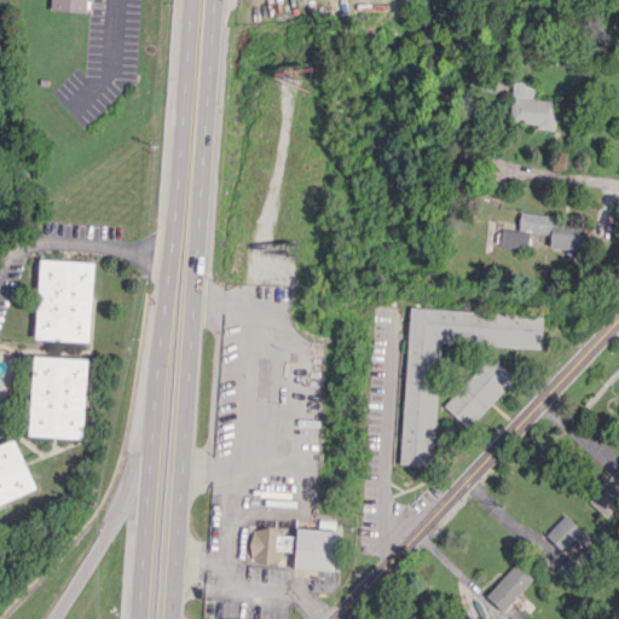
[(50,0),(51,10),(85,11),(85,0),(50,0)]
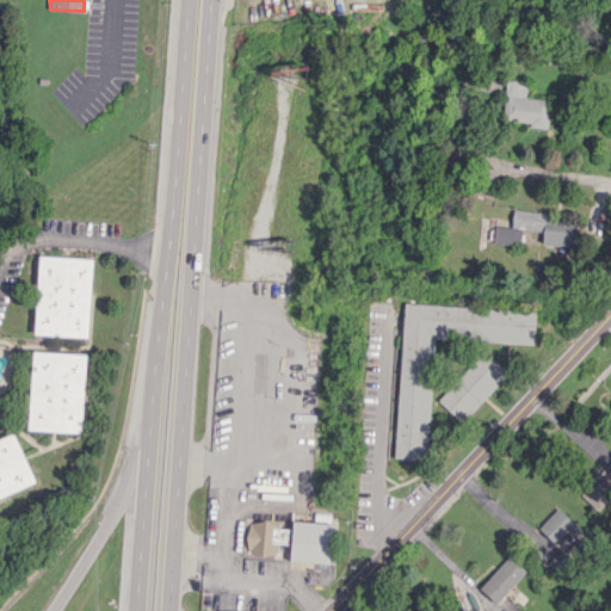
[(547,127),(550,100),(528,97),(529,82),(506,79),(501,121),(547,127)]
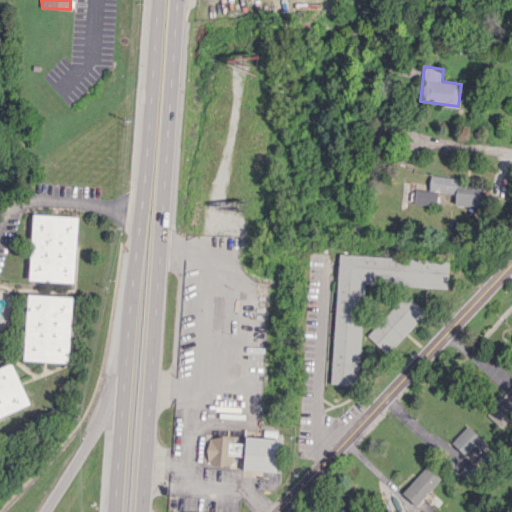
[(482,187),(457,184),(458,178),(430,175),(428,190),(414,189),(412,204),(434,206),(436,192),(454,194),(453,204),(480,207),(482,187)]
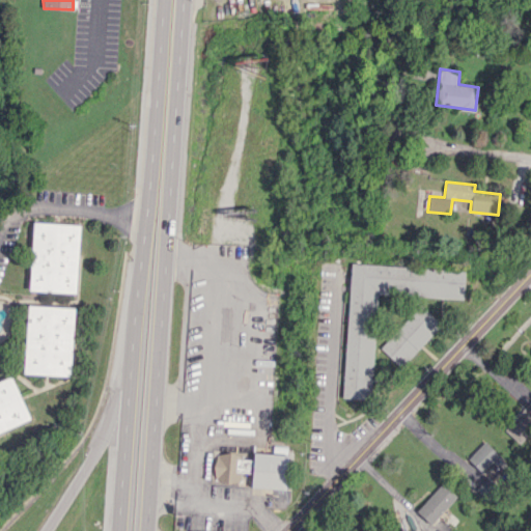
[(80,224),(32,222),(29,290),(77,292),(80,224)]
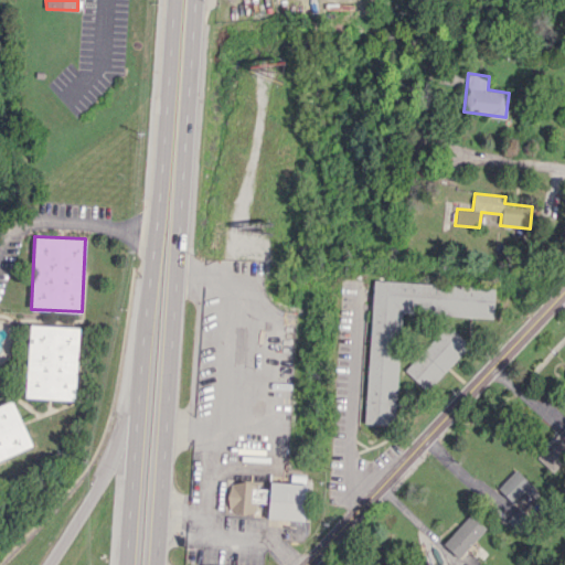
[(494,287),(372,280),(364,424),(395,426),(401,312),(493,318),(494,287)]
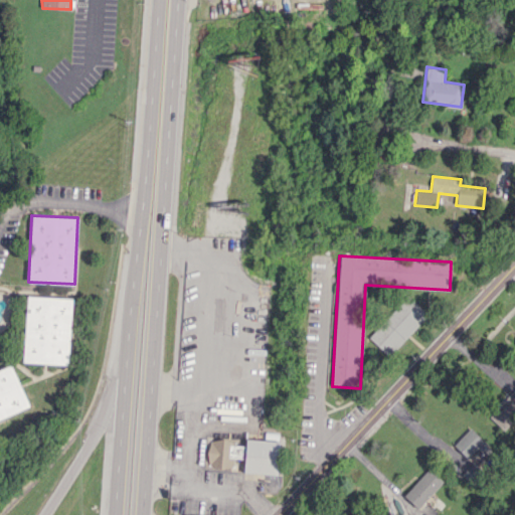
[(69,364),(71,298),(25,296),(23,363),(69,364)]
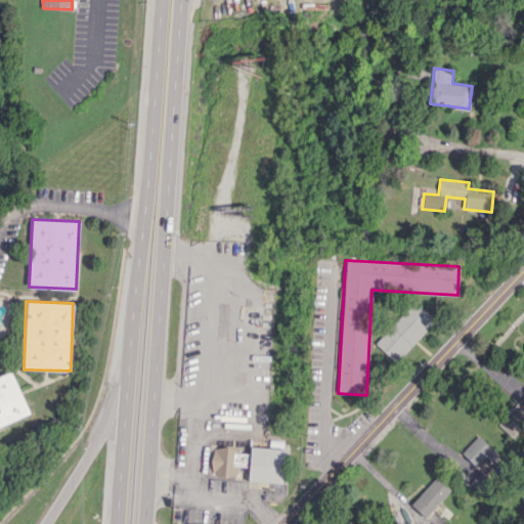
[(435,319),(415,301),(375,343),(395,362),(435,319)]
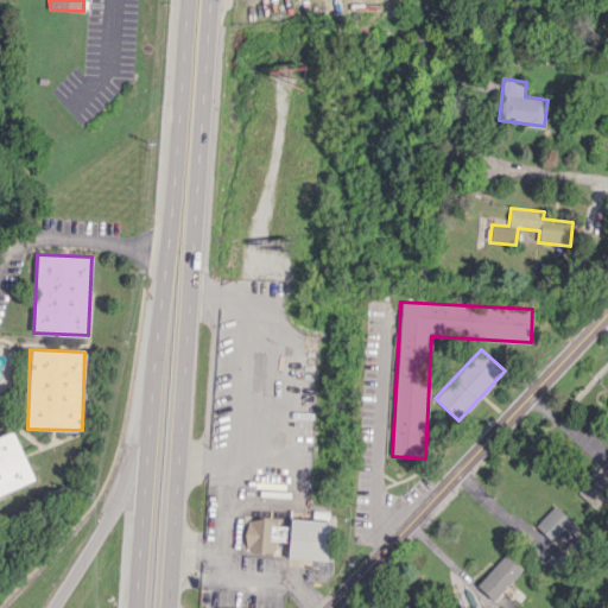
[(0,436),(0,494),(35,481),(14,431),(0,436)]
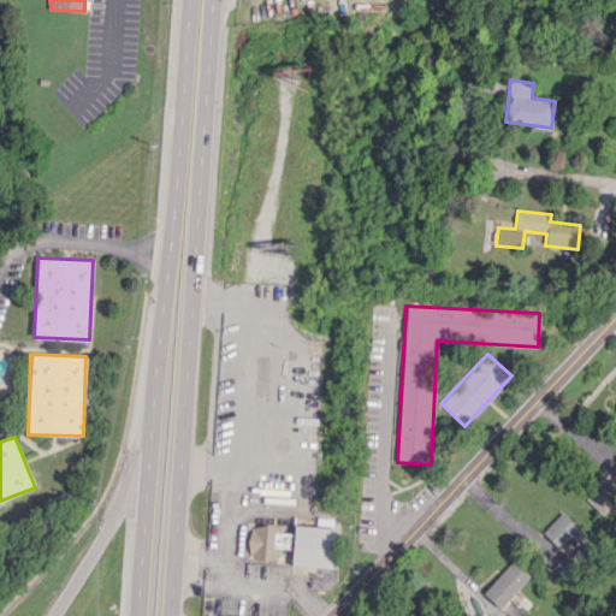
[(615,495),(615,465),(585,498),(600,513),(615,495)]
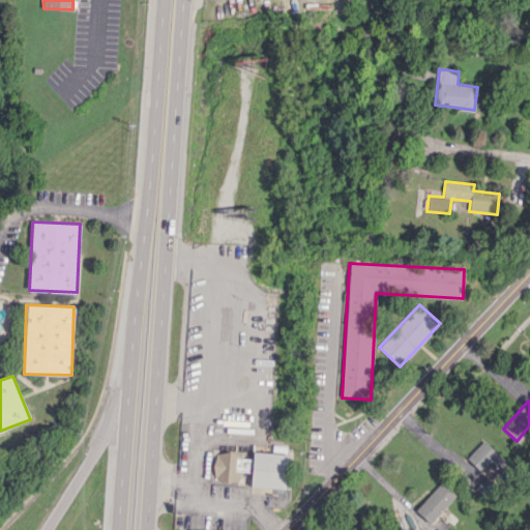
[(496,467),(503,460),(484,440),(467,457),(480,472),(491,461),(496,467)]
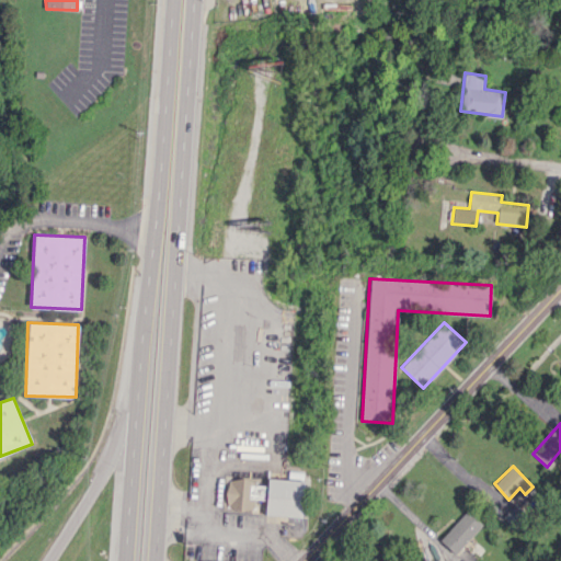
[(266,515),(302,517),(304,480),(267,479),(266,515)]
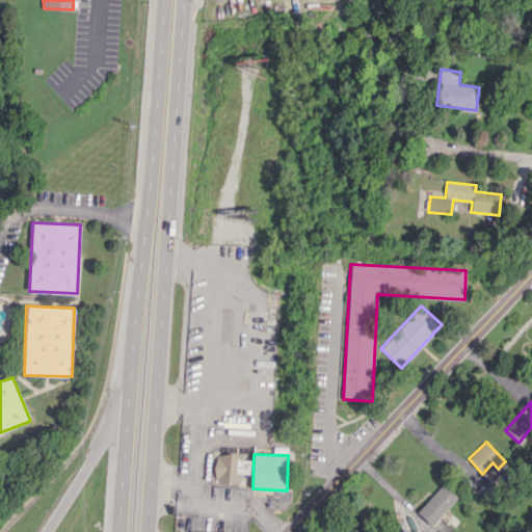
[(250,474),(250,456),(215,455),(214,482),(241,483),(242,473),(250,474)]
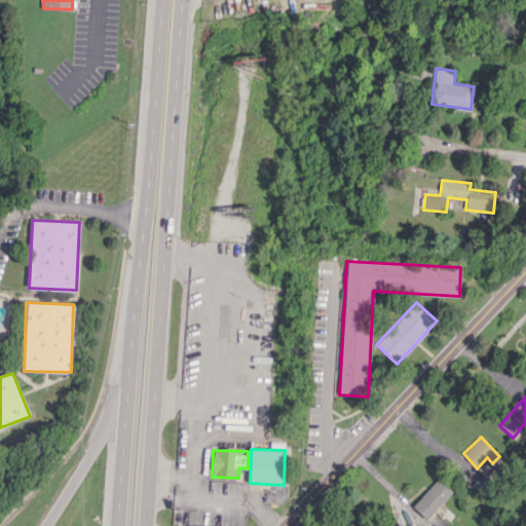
[(452,491),(438,478),(413,504),(427,518),(452,491)]
